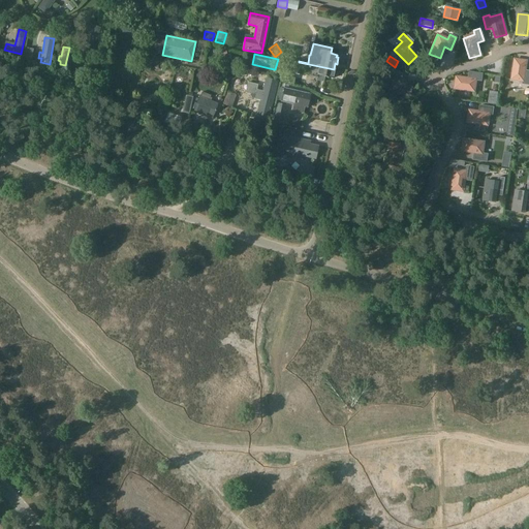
[(514,60),(510,80),(510,81),(522,82),(522,85),(528,86),(528,82),(528,71),(524,71),(526,62),(514,60)]
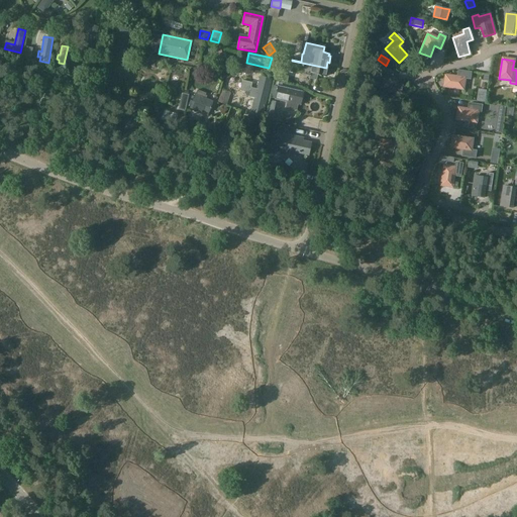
[(326,68),(292,61),(289,72),(309,76),(308,79),(315,80),(316,75),(324,77),(326,68)]
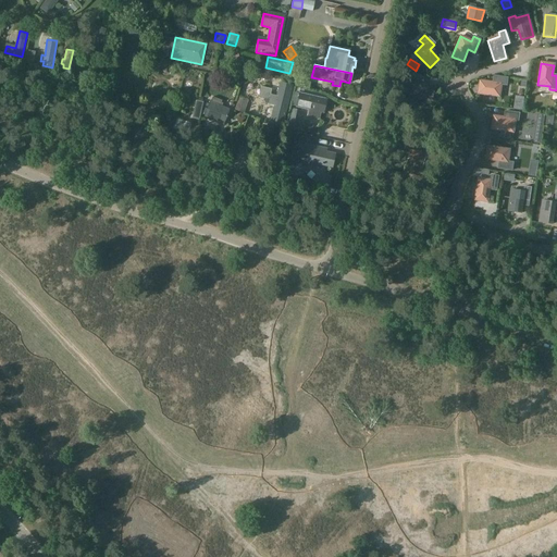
[(188,74),(187,84),(197,85),(198,75),(188,74)]
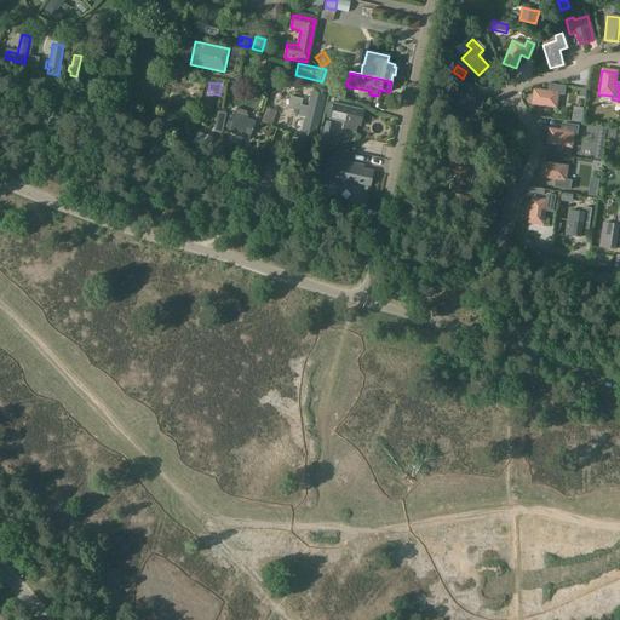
[(337,92),(338,91),(338,87),(323,84),(322,90),(331,91),(329,98),(336,99),(337,92)]
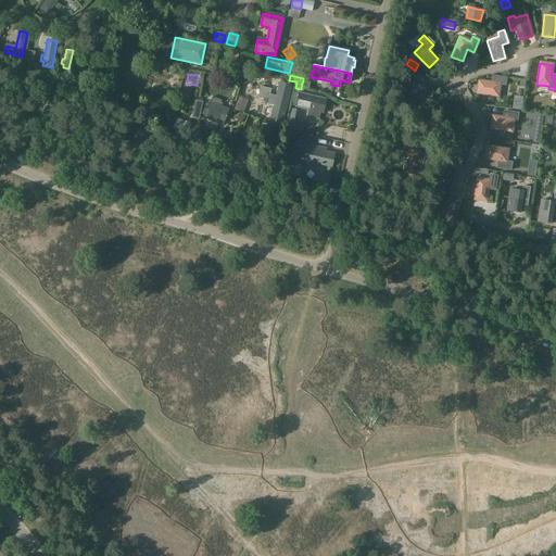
[(432,89),(420,86),(421,79),(408,76),(406,83),(412,84),(408,96),(429,101),(432,89)]
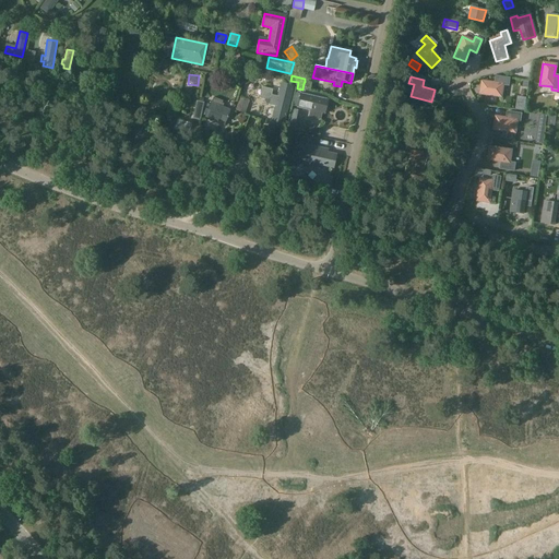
[(480,82),(479,95),(501,98),(502,85),(508,86),(509,79),(495,78),(494,84),(480,82)]
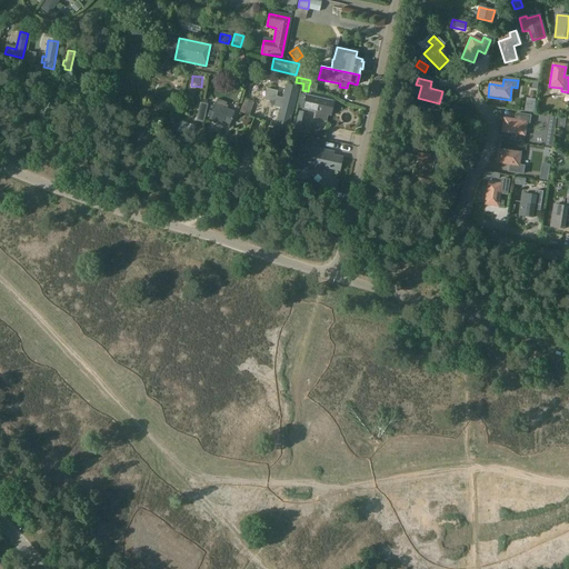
[(285,85),(281,99),(275,97),(276,92),(275,92),(276,88),(267,86),(263,100),(273,102),(272,107),(279,109),(275,127),(288,130),(299,88),(285,85)]
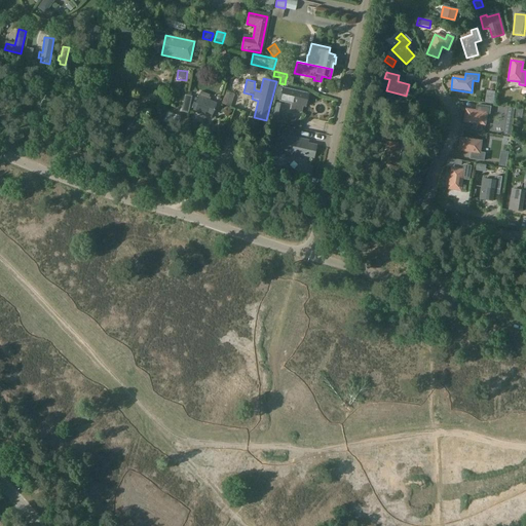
[(276,88),(274,100),(278,101),(292,104),(291,110),(301,113),(303,106),(304,107),(306,95),(282,88),(280,89),(276,88)]
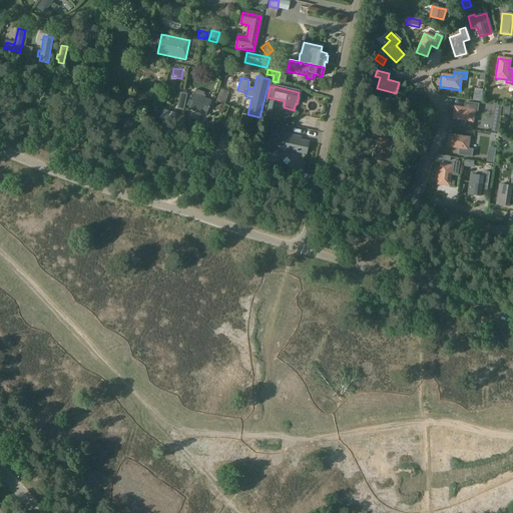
[(215,100),(215,101),(224,104),(227,95),(218,92),(215,100)]
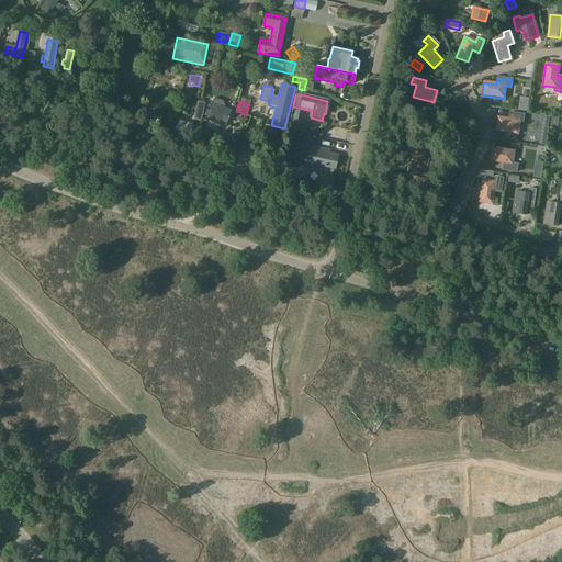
[(212,103),(205,119),(225,126),(231,111),(212,103)]
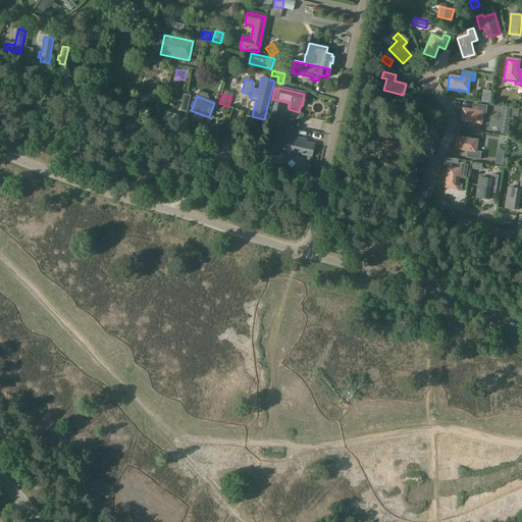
[(484,112),(485,105),(473,103),(472,109),(462,108),(461,120),(480,123),(482,112),(484,112)]
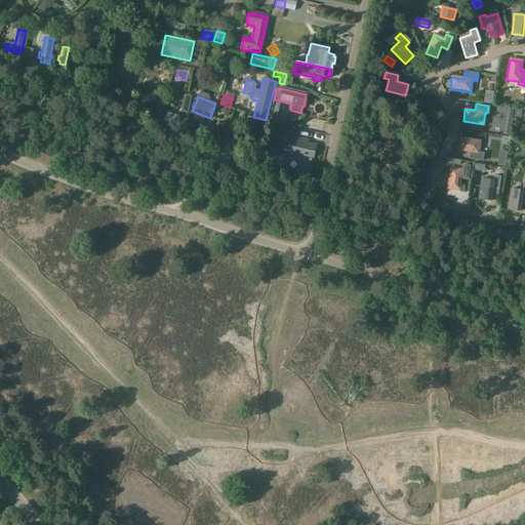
[(231,112),(227,107),(220,112),(225,117),(231,112)]
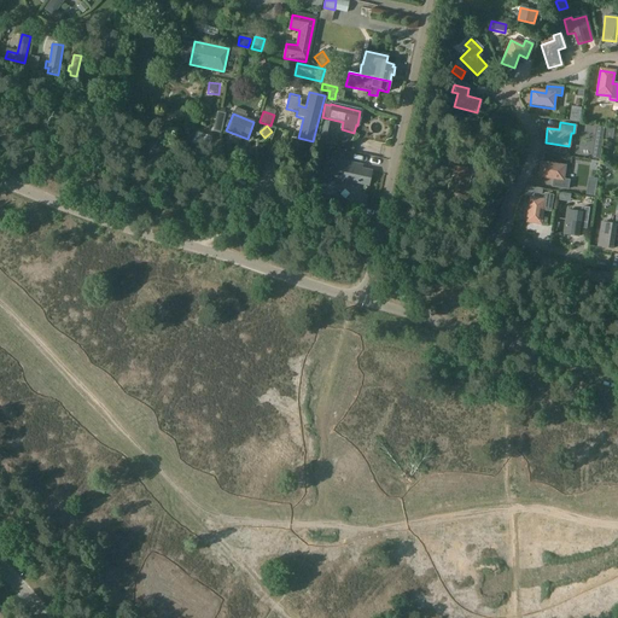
[(331,138),(320,135),(319,145),(328,147),(331,138)]
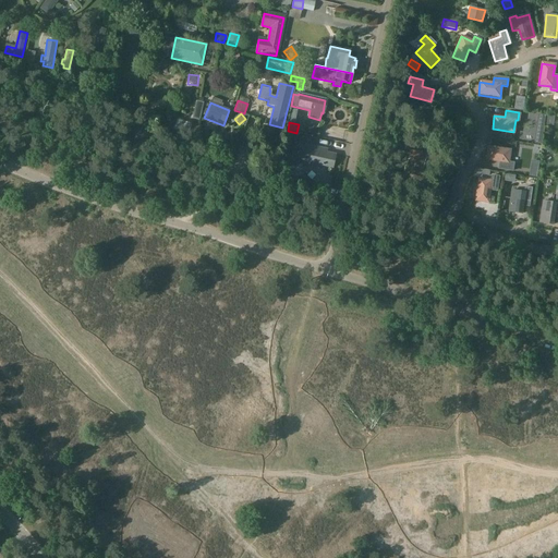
[(287,142),(283,160),(290,161),(289,167),(298,168),(299,165),(314,168),(315,165),(331,168),(335,155),(317,152),(318,148),(300,144),(295,143),(287,142)]
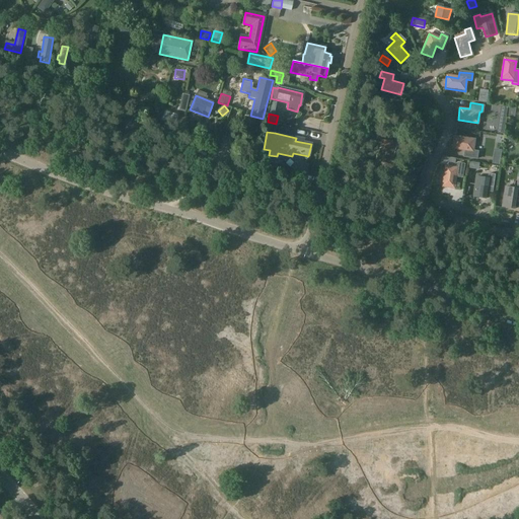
[(454,137),(453,149),(464,151),(463,157),(476,159),(477,152),(472,152),(474,140),(454,137)]
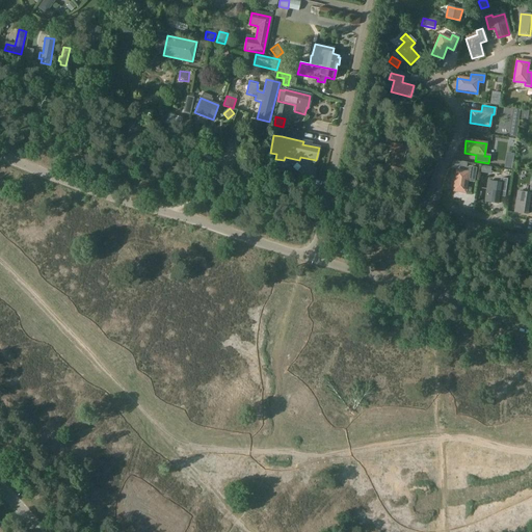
[(392,143),(388,158),(401,162),(405,148),(401,147),(401,145),(398,144),(398,145),(392,143)]
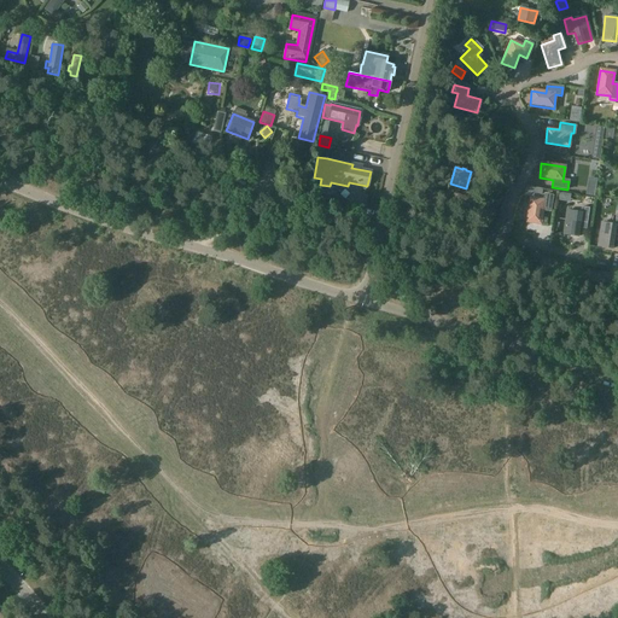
[(553,197),(552,197),(544,196),(544,202),(531,199),(526,223),(541,226),(543,211),(551,213),(553,197)]
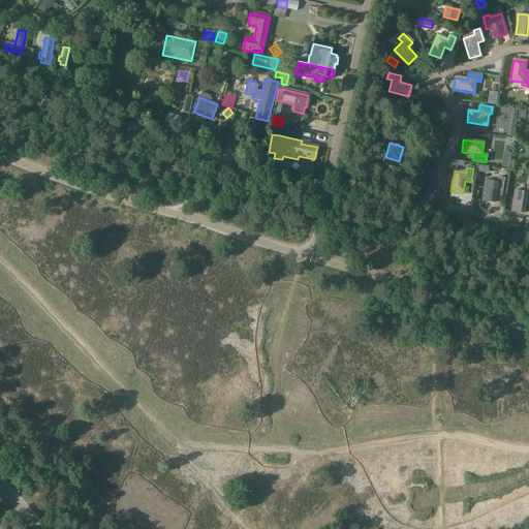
[(495,204),(497,191),(502,192),(504,179),(498,178),(497,183),(486,181),(483,201),(495,204)]
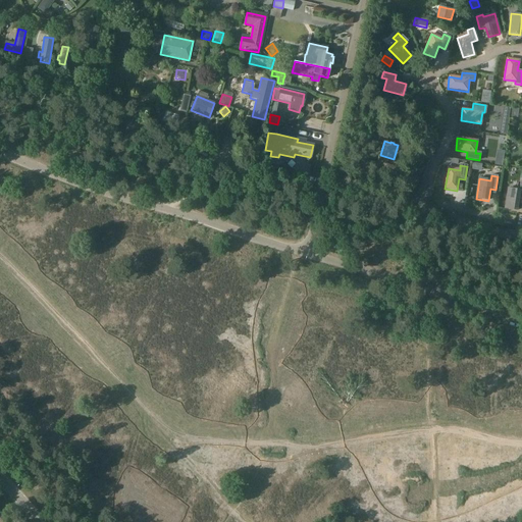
[(507,209),(518,211),(520,199),(521,199),(521,186),(521,191),(510,189),(507,209)]
